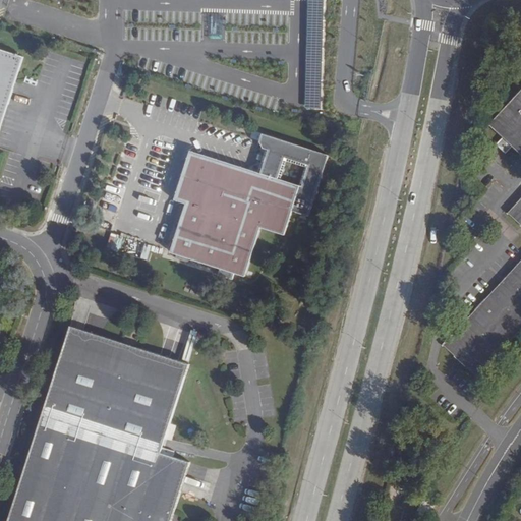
[(0,129),(23,55),(0,47),(0,129)]
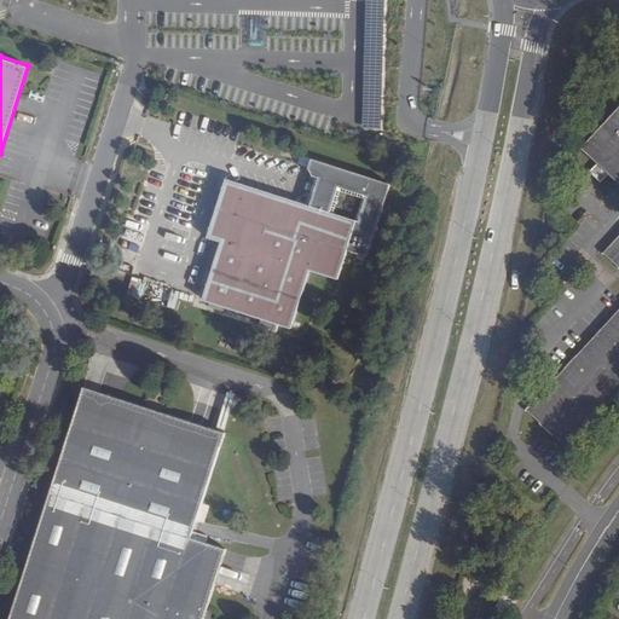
[(618,100),(570,154),(585,168),(577,177),(582,181),(590,189),(596,183),(599,180),(612,194),(614,195),(618,189),(618,100)]
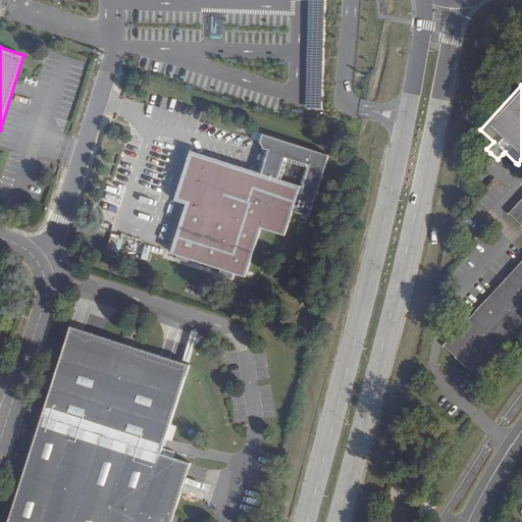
[(328,155),(262,136),(260,142),(267,152),(260,174),(191,153),(175,200),(187,204),(171,251),(171,252),(245,275),(260,228),(284,236),(292,211),(310,216),(328,155)]
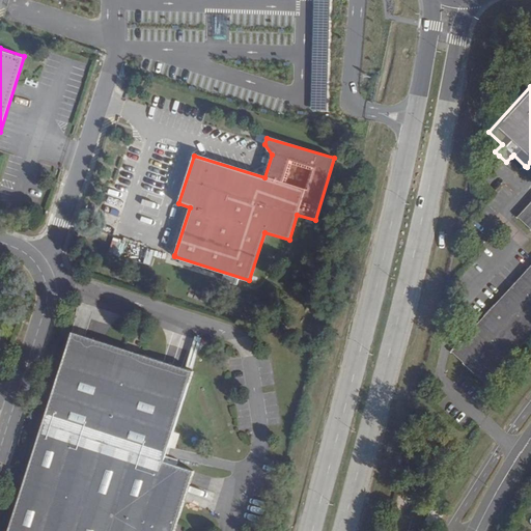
[(530,203),(519,218),(530,228),(530,203)]
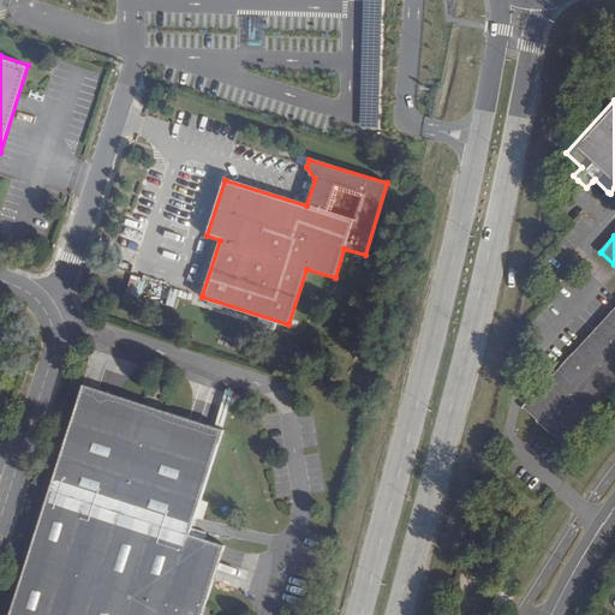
[(566,449),(614,395),(614,314),(525,411),(566,449)]
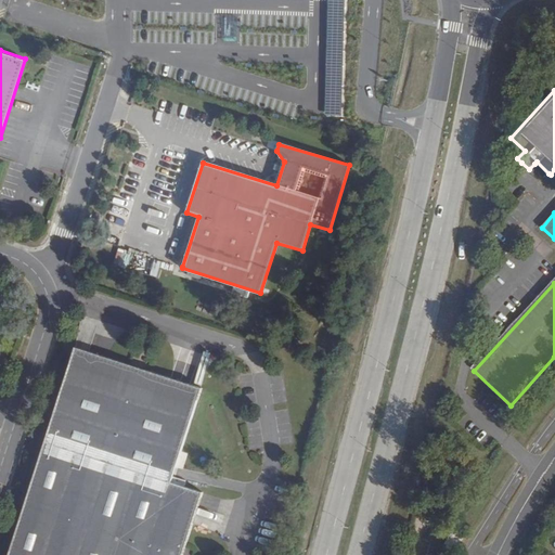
[(203,388),(75,348),(8,554),(182,554),(203,494),(172,485),(203,388)]
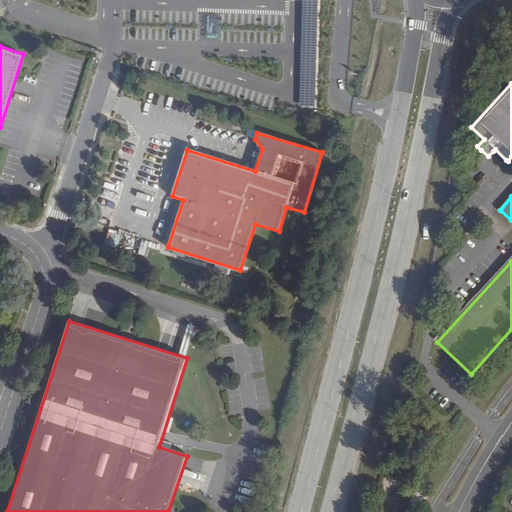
[(407,511),(408,511),(420,511),(429,498),(420,492),(407,511)]
